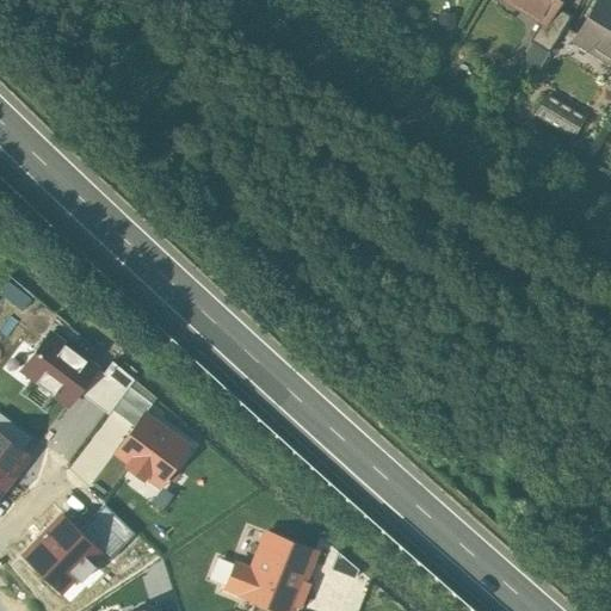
[(556,0),(516,0),(514,4),(544,20),(556,0)]
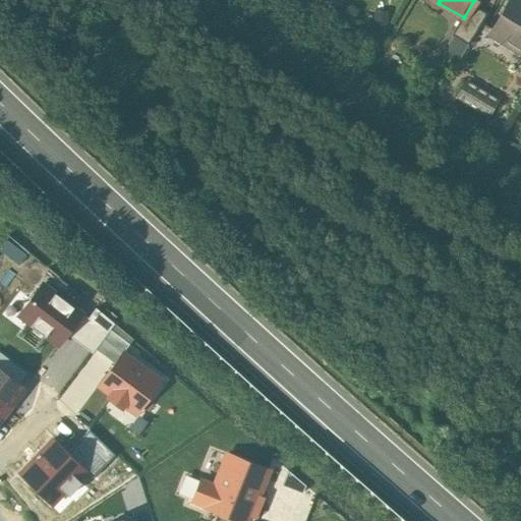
[(520,0),(508,0),(490,31),(502,37),(503,45),(513,51),(520,48),(520,0)]
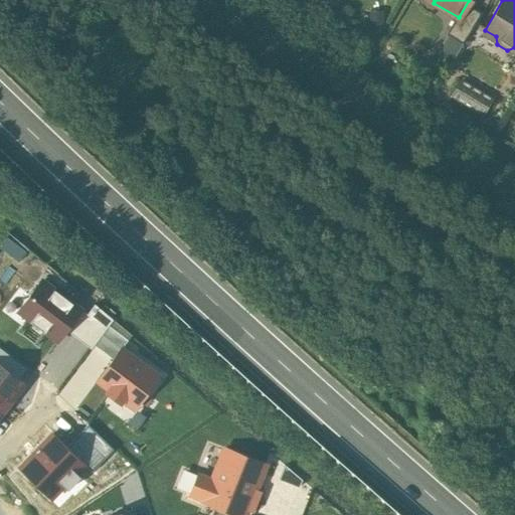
[(459,17),(456,16),(446,33),(462,43),(481,12),(467,4),(459,17)]
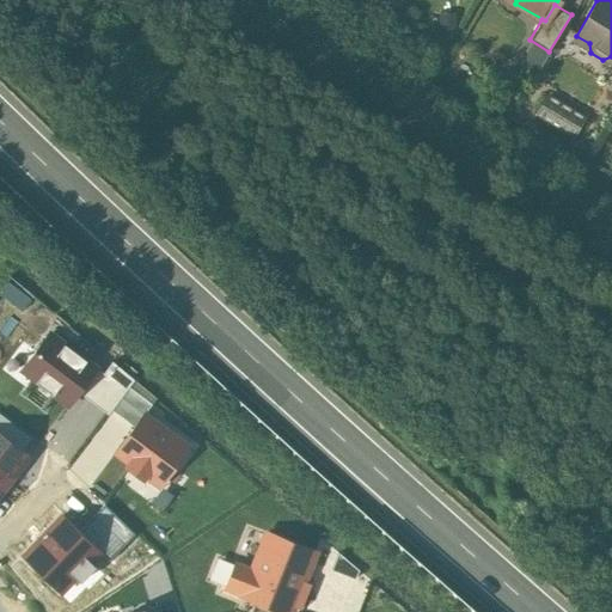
[(582,116),(546,95),(536,114),(571,134),(582,116)]
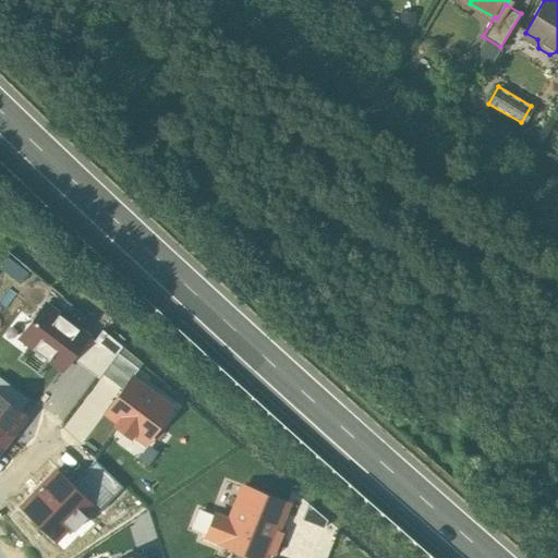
[(71,356),(87,335),(46,304),(20,338),(33,348),(33,349),(47,360),(48,359),(61,368),(71,356)]
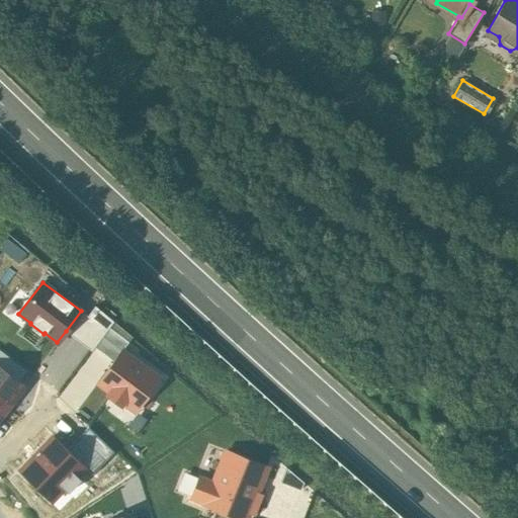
[(81,311),(66,331),(91,350),(94,347),(109,327),(113,322),(94,306),(87,316),(81,311)]
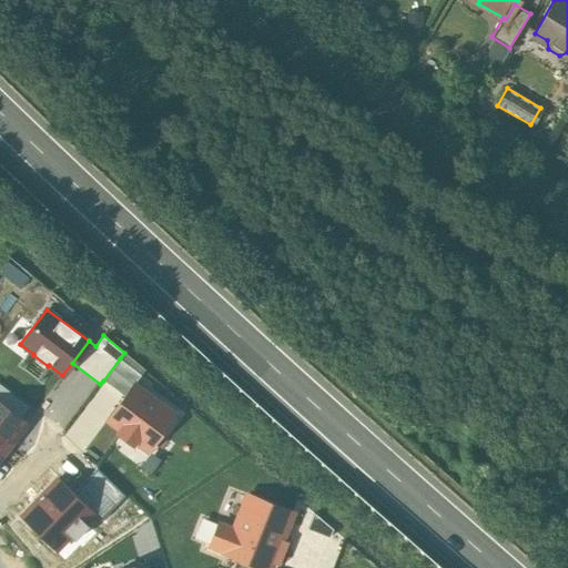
[(120,358),(103,381),(124,396),(133,384),(141,375),(120,358)]
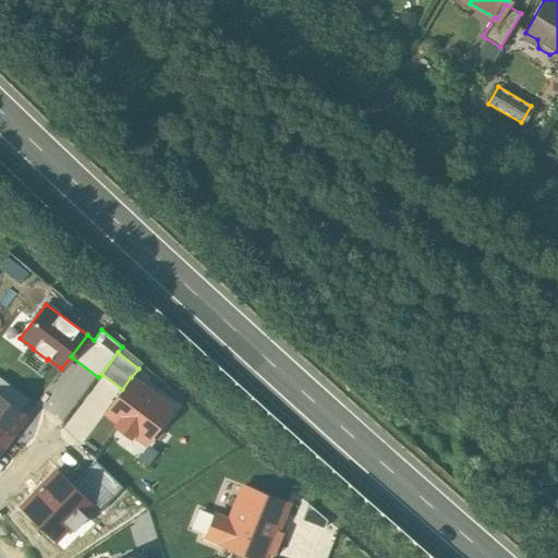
[(0,396),(19,411),(28,399),(0,377),(0,396)]
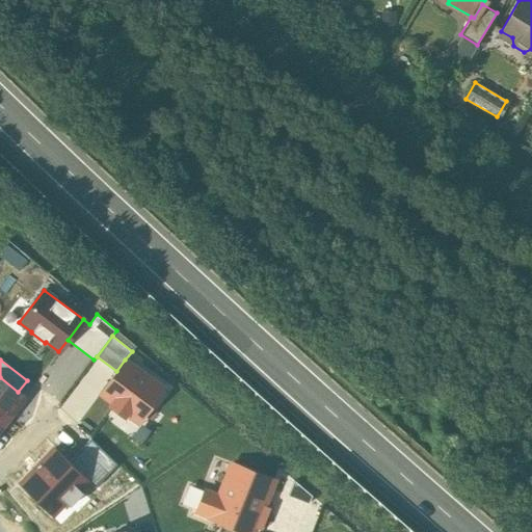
[(164,389),(125,360),(116,371),(100,393),(113,403),(110,406),(123,416),(126,413),(138,422),(164,389)]
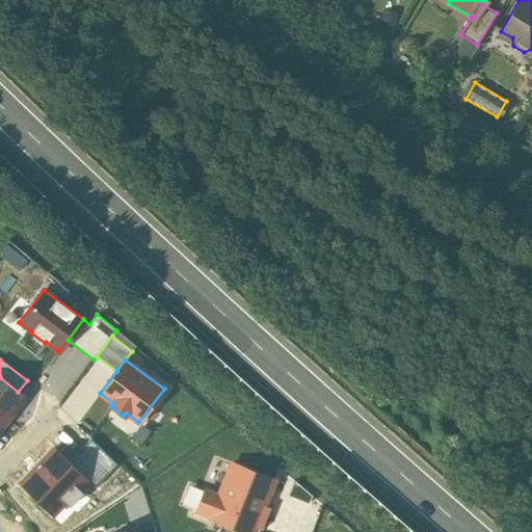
[(0,377),(0,417),(5,421),(24,397),(18,392),(0,377)]
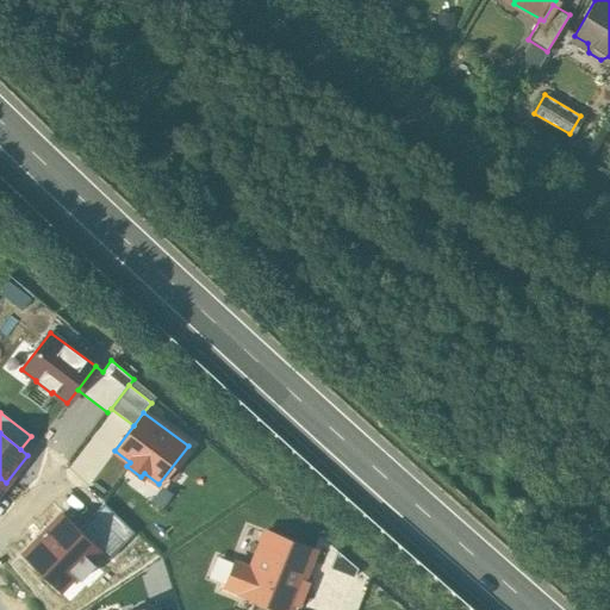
[(104,503),(78,530),(101,553),(107,559),(134,533),(104,503)]
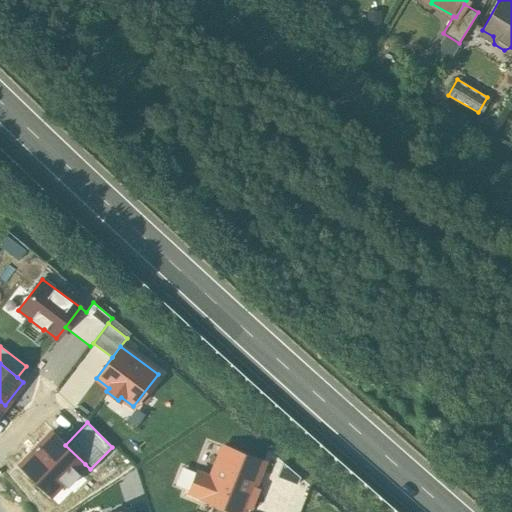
[(77,473),(85,464),(65,445),(52,432),(20,464),(52,495),(64,483),(66,486),(78,474),(77,473)]
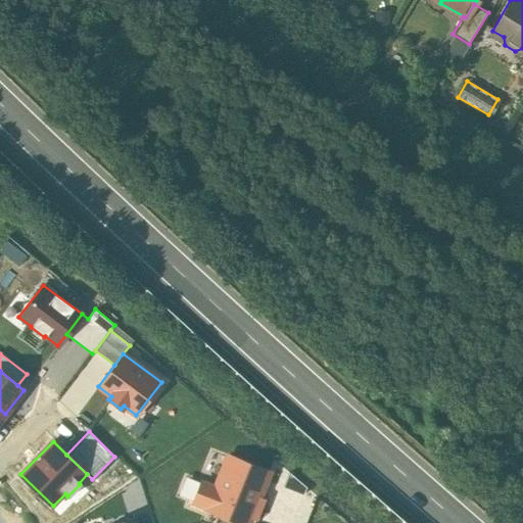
[(229,522),(246,522),(264,472),(226,459),(216,489),(201,484),(193,509),(207,514),(206,516),(229,522)]
